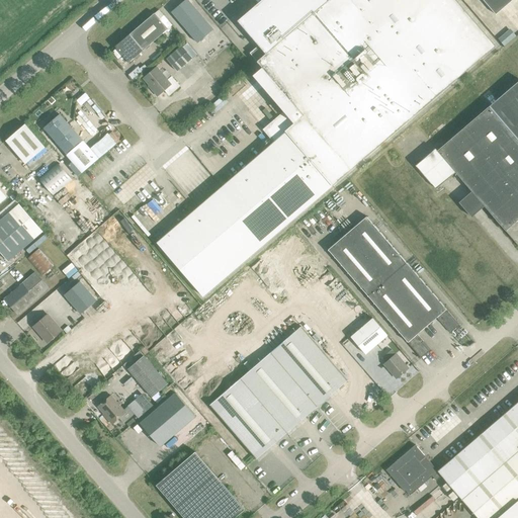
[(273,143),(157,243),(202,296),(495,47),(454,0),(261,0),(238,21),(258,46),(250,54),(262,68),(253,76),(283,111),(262,130),(273,143)]
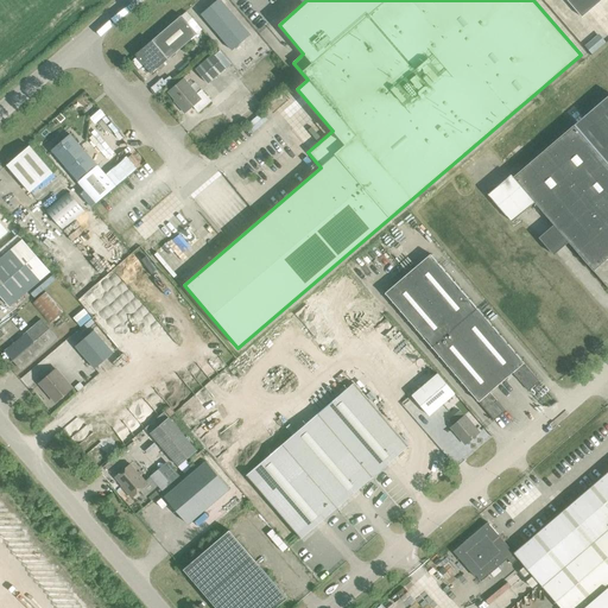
[(216,0),(201,14),(232,51),(249,35),(220,0),(216,0)]
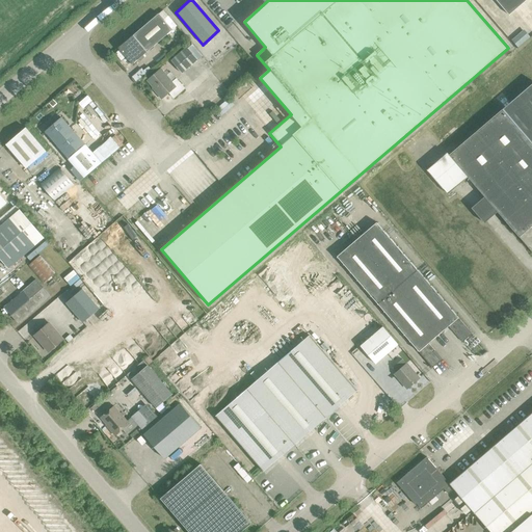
[(495,0),(508,15),(526,0),(495,0)]
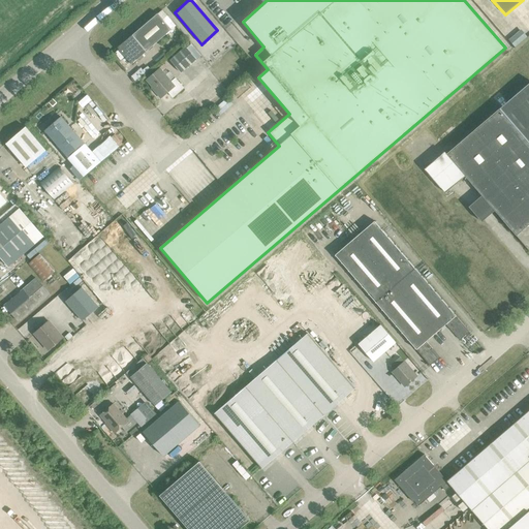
[(157,13),(131,35),(146,52),(172,30),(157,13)]
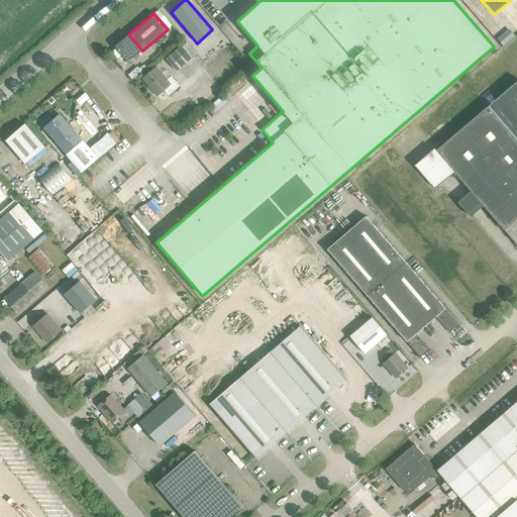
[(142,50),(128,34),(115,46),(116,48),(111,52),(117,59),(122,56),(128,63),(142,50)]
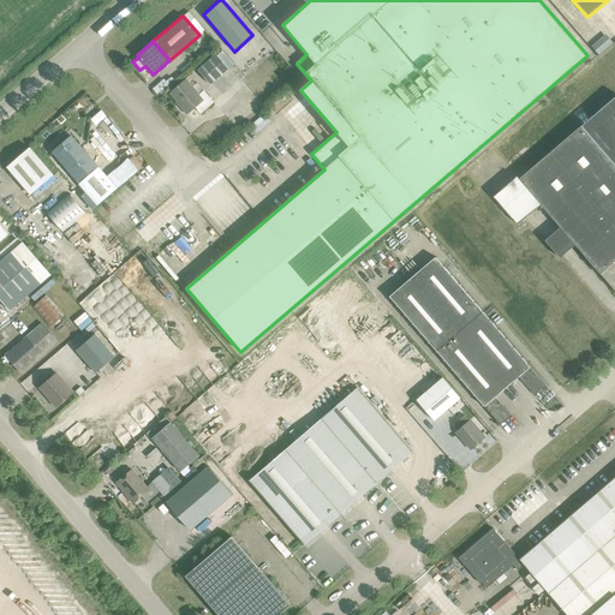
[(197,70),(209,85),(228,70),(215,54),(197,70)]
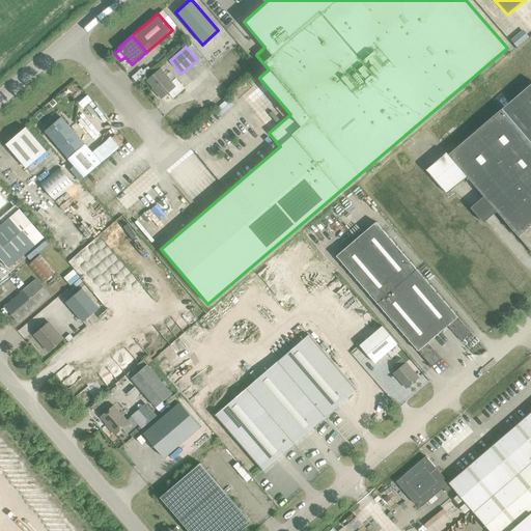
[(155,91),(161,99),(168,92),(173,99),(184,88),(175,79),(171,82),(160,70),(146,81),(152,88),(154,87),(156,90),(155,91)]
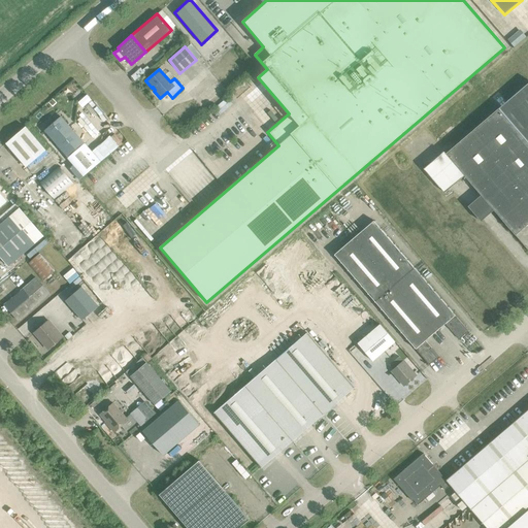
[(527,81),(498,108),(446,154),(443,152),(424,168),(444,192),(464,175),(527,251),(527,81)]
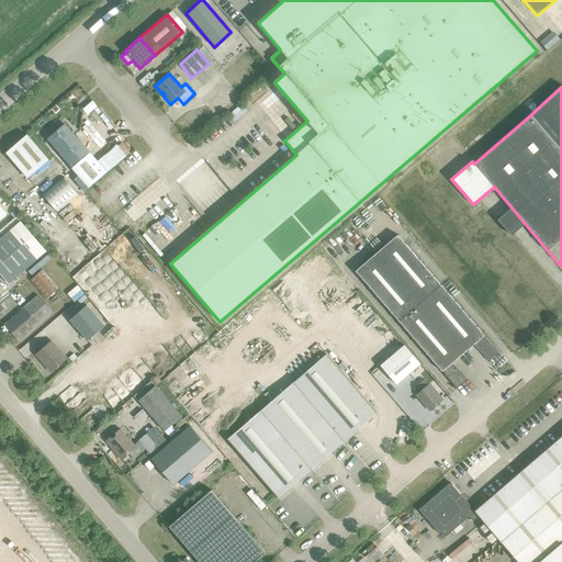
[(88,188),(107,172),(89,153),(87,155),(75,141),(77,139),(65,125),(47,139),(72,167),(71,168),(88,188)]
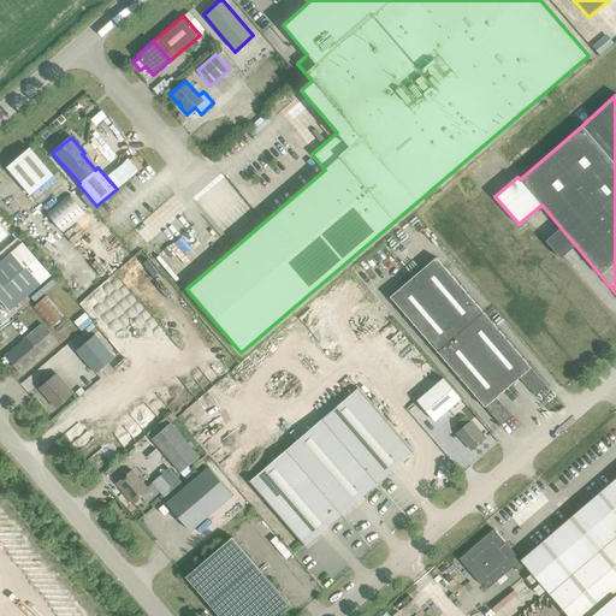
[(53,176),(30,148),(6,167),(30,195),(53,176)]
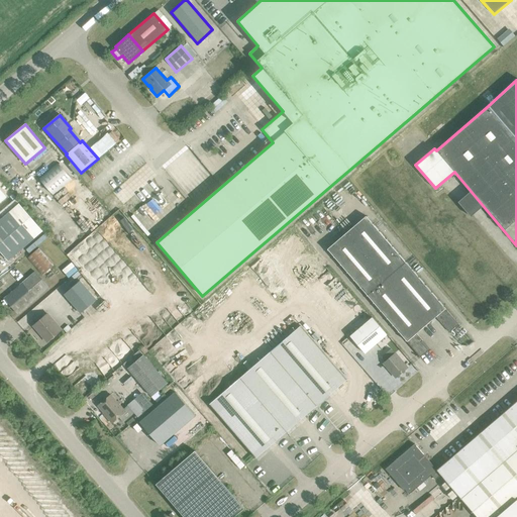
[(0,219),(0,251),(8,262),(42,231),(18,204),(0,219)]
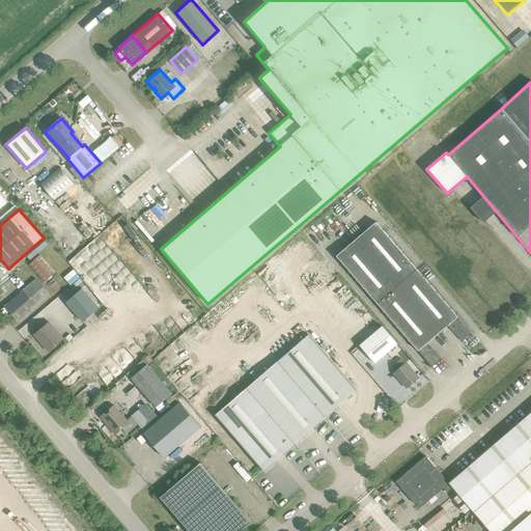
[(460,341),(471,333),(457,317),(416,269),(375,222),(335,256),(431,367),(441,359),(427,342),(447,326),(460,341)]
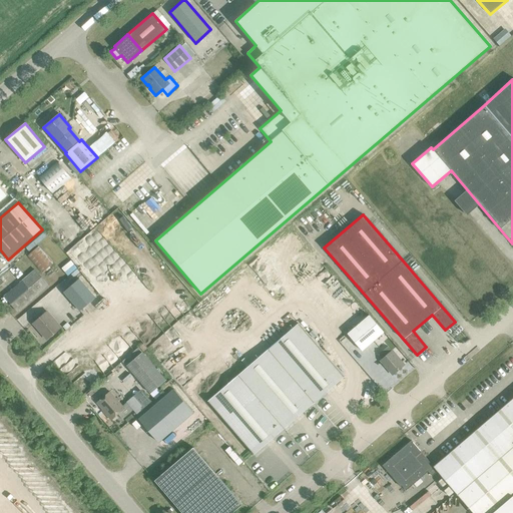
[(4,296),(17,312),(48,286),(34,270),(4,296)]
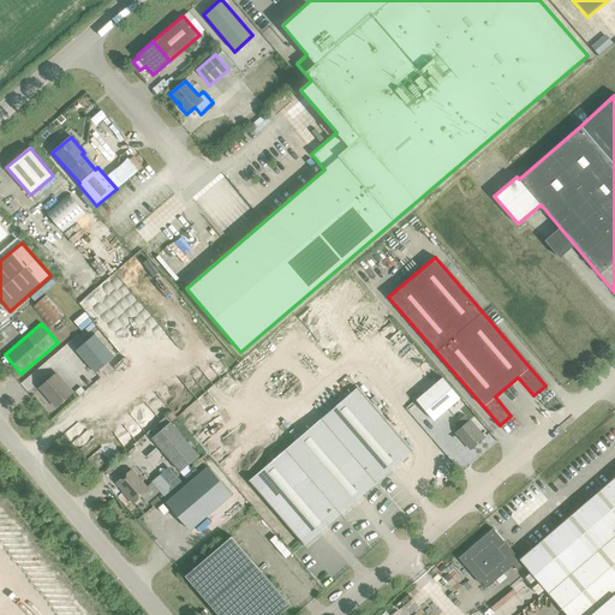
[(76,351),(95,372),(114,357),(95,334),(76,351)]
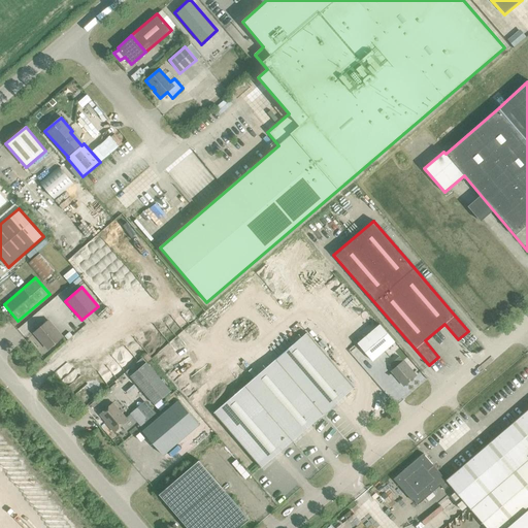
[(34,333),(47,350),(62,337),(47,321),(34,333)]
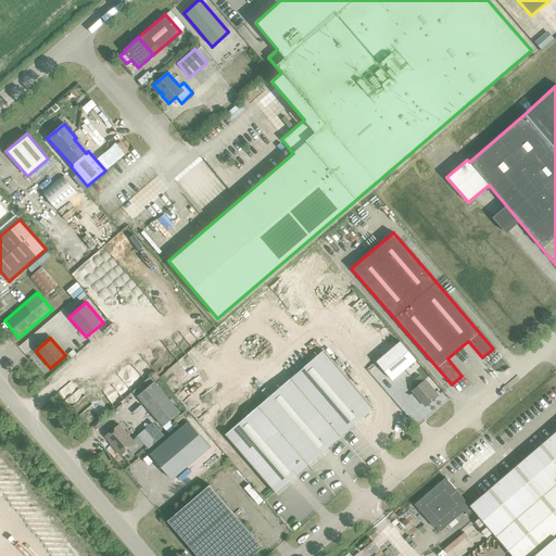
[(377,363),(392,381),(416,361),(400,342),(377,363)]
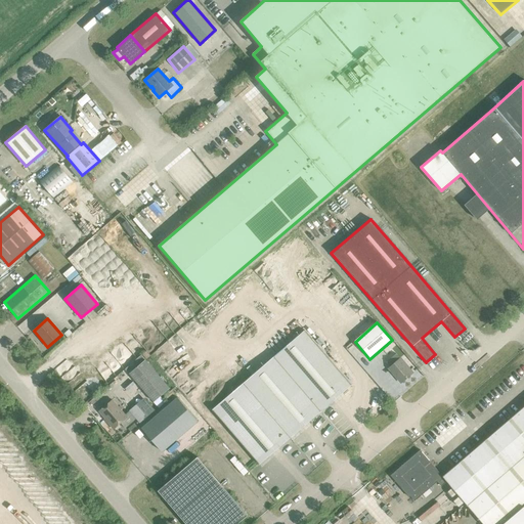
[(212,409),(259,465),(350,386),(303,331),(212,409)]
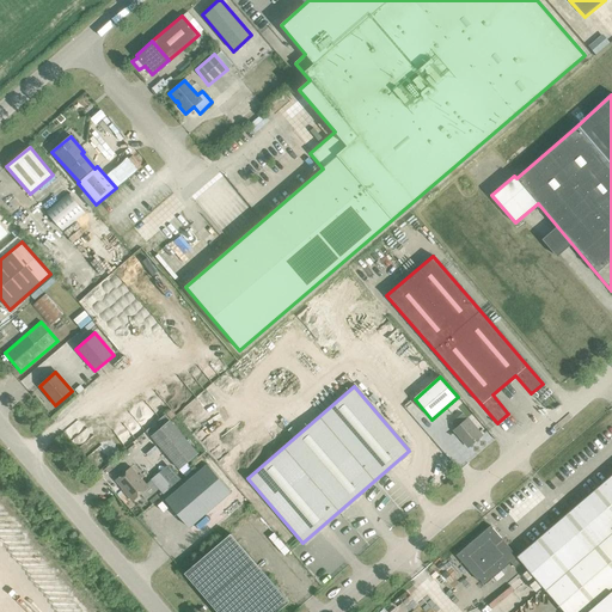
[(453,430),(467,447),(482,435),(466,418),(453,430)]
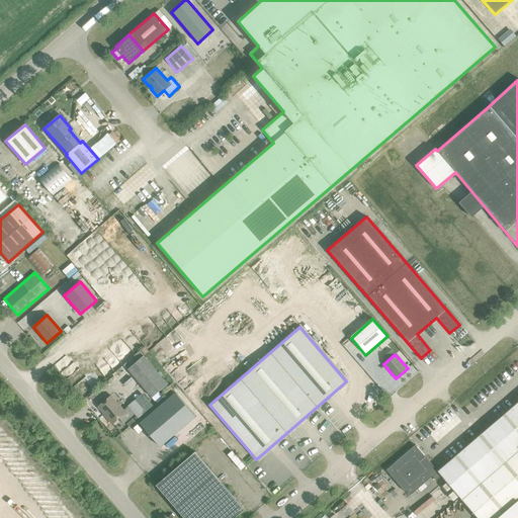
[(127,369),(152,398),(167,383),(144,356),(127,369)]
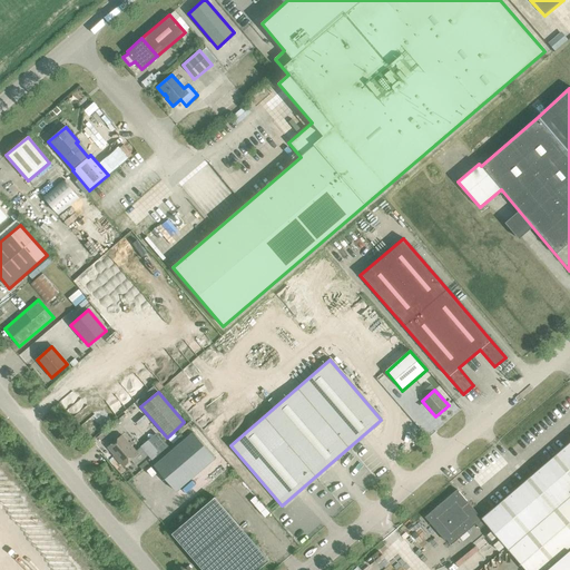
[(154,465),(176,491),(215,458),(193,432),(154,465)]
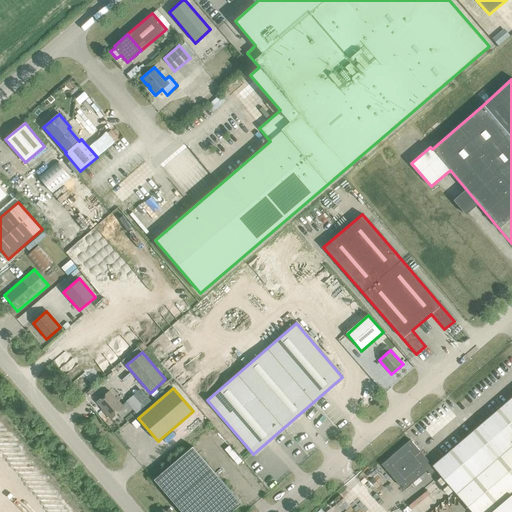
[(104,413),(110,420),(117,413),(122,419),(133,410),(126,402),(122,406),(109,391),(96,402),(103,409),(106,411),(104,413)]
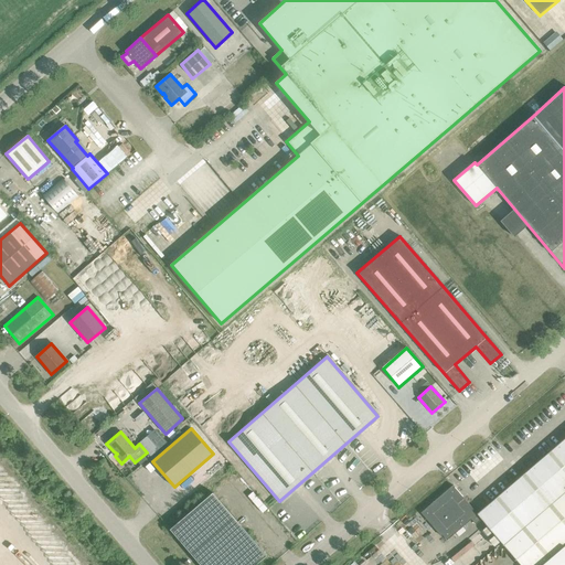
[(436,500),(420,512),(441,536),(443,535),(447,541),(460,529),(471,520),(476,524),(481,519),(503,544),(521,564),(564,564),(564,438),(530,469),(514,482),(478,513),(477,513),(476,514),(472,510),(473,509),(452,486),(436,500)]
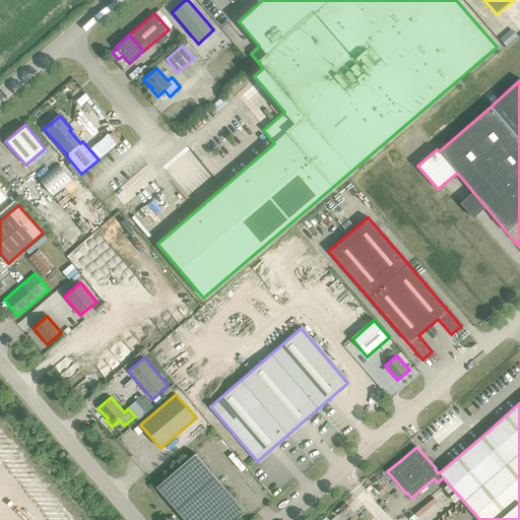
[(156,486),(184,519),(234,519),(245,511),(195,454),(156,486)]
